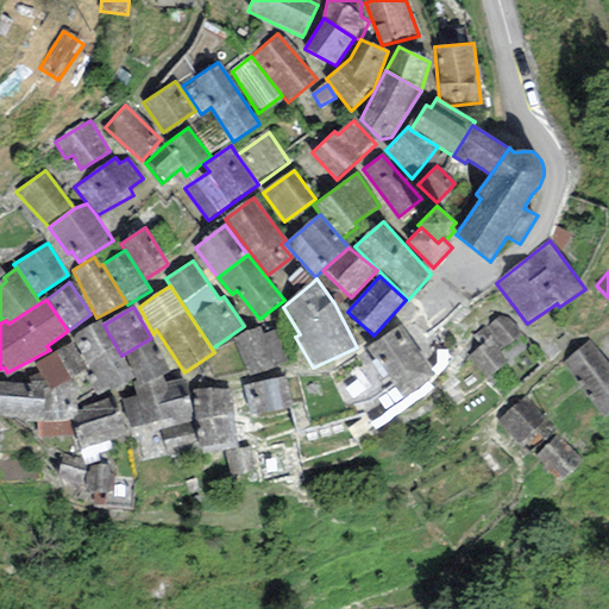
[(506,314),(488,326),(503,350),(520,338),(506,314)]
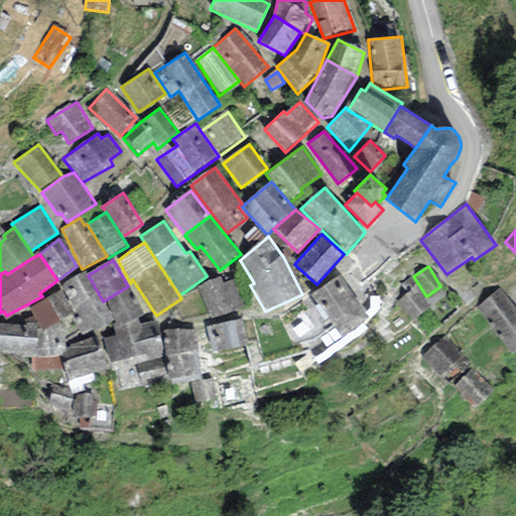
[(103,301),(88,275),(85,271),(60,284),(87,332),(94,328),(95,331),(114,320),(103,301)]
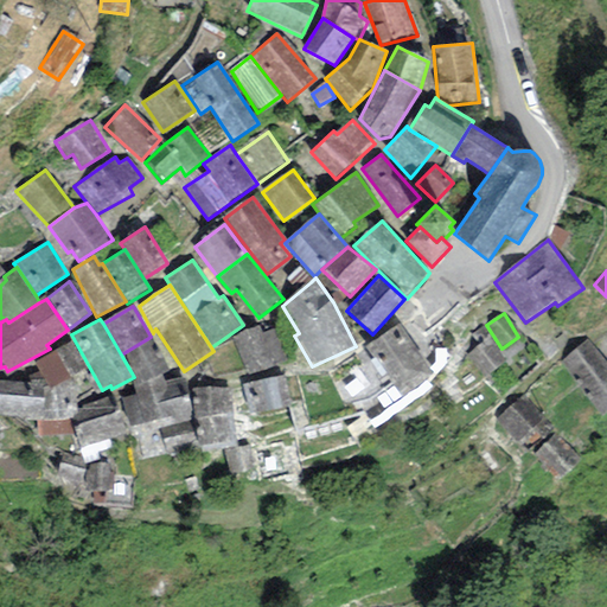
[(400,325),(364,346),(401,398),(432,372),(400,325)]
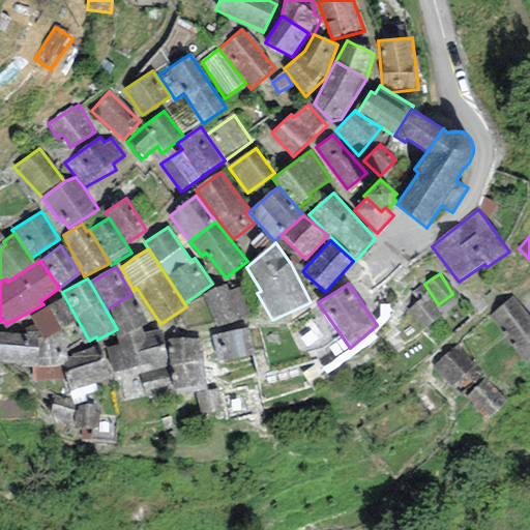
[(442,315),(420,285),(411,292),(418,302),(407,311),(421,330),(442,315)]
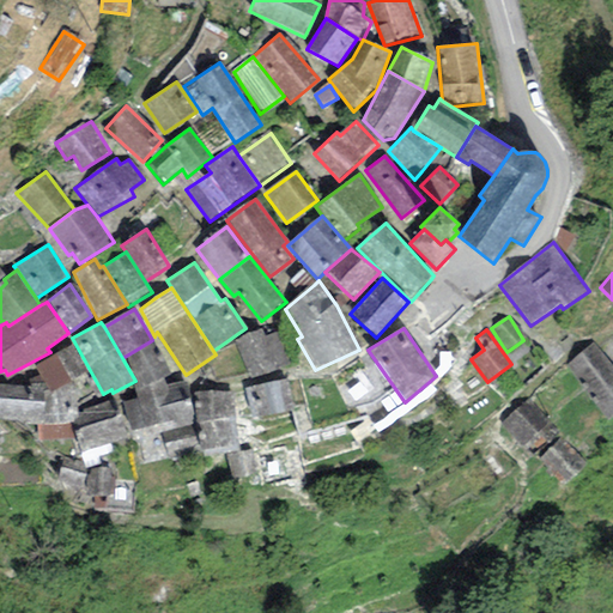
[(260,331),(236,341),(249,378),(289,365),(275,333),(263,337),(260,331)]
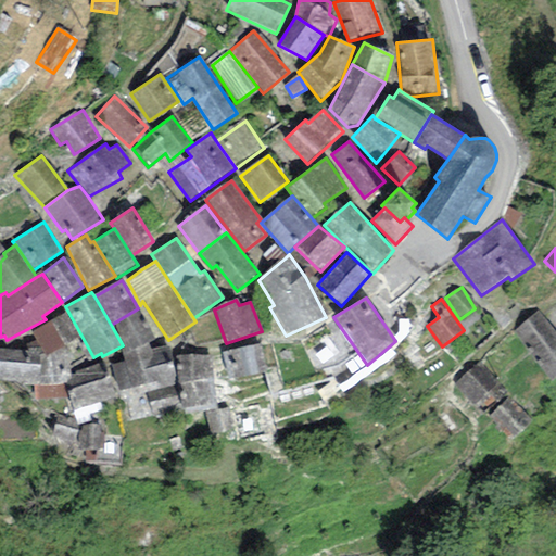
[(154,340),(138,308),(111,325),(123,345),(125,349),(119,352),(125,362),(127,364),(153,353),(151,349),(148,342),(154,340)]
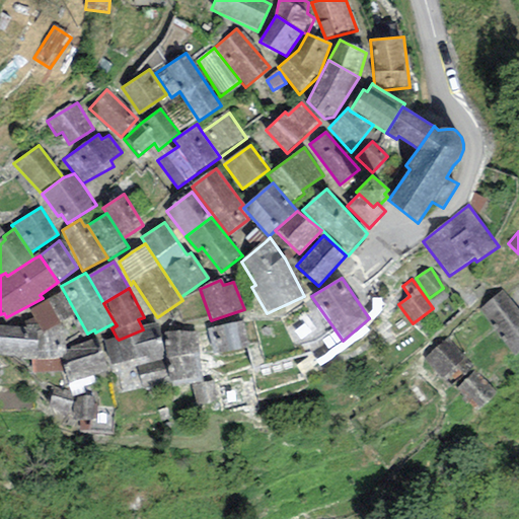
[(518,311),(502,290),(478,308),(516,355),(518,352),(518,311)]
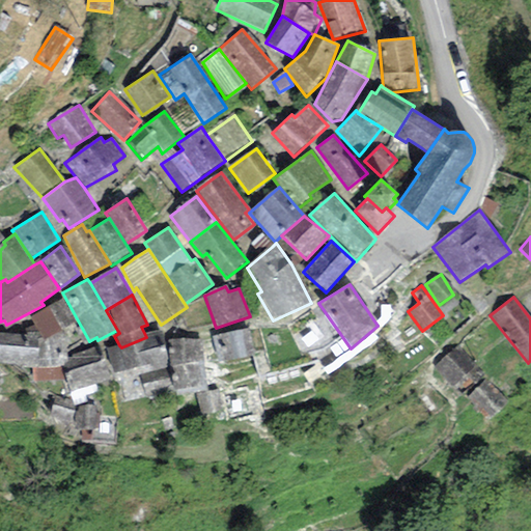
[(62,300),(31,318),(35,326),(38,333),(43,342),(75,323),(62,300)]
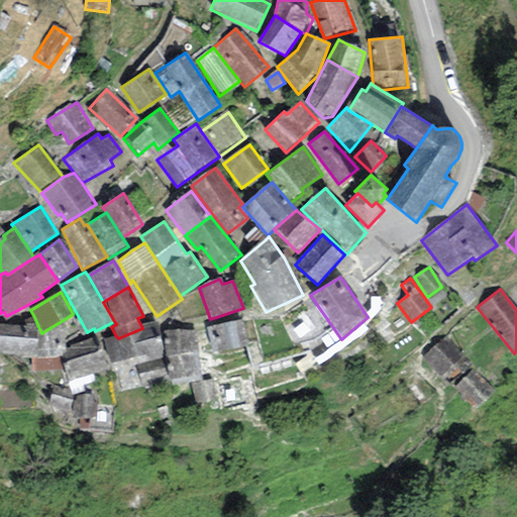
[(81,333),(73,314),(41,333),(36,333),(35,357),(31,357),(31,371),(63,369),(59,356),(67,353),(65,347),(62,342),(81,333)]
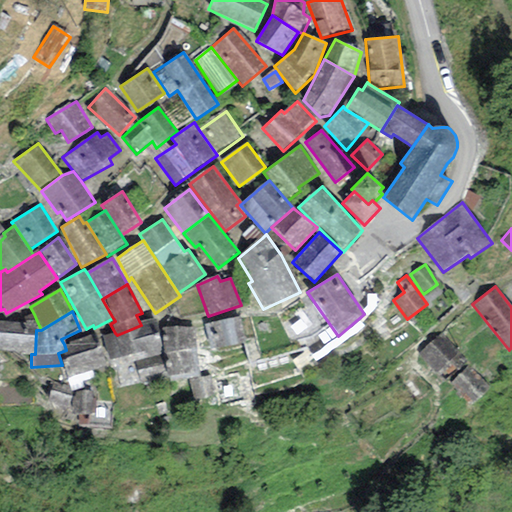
[(24,322),(0,321),(0,351),(31,354),(35,354),(36,330),(37,321),(34,314),(24,316),(24,322)]
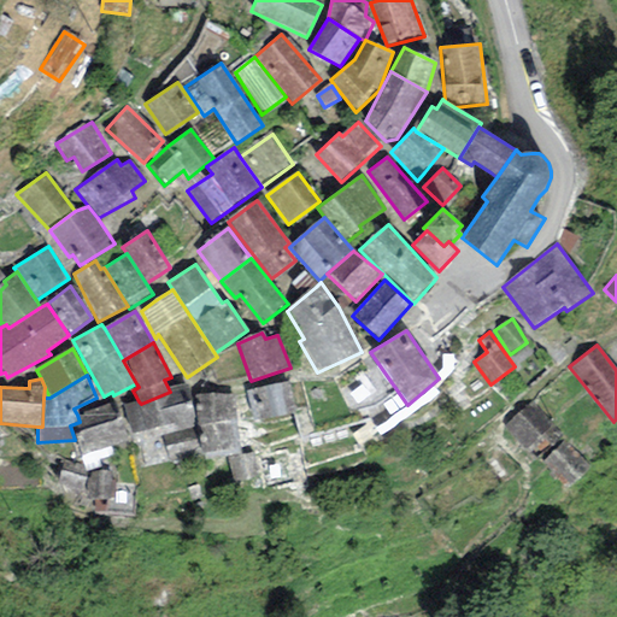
[(187,385),(168,387),(170,392),(141,404),(139,401),(123,405),(133,444),(137,444),(141,470),(169,463),(163,436),(194,429),(187,385)]
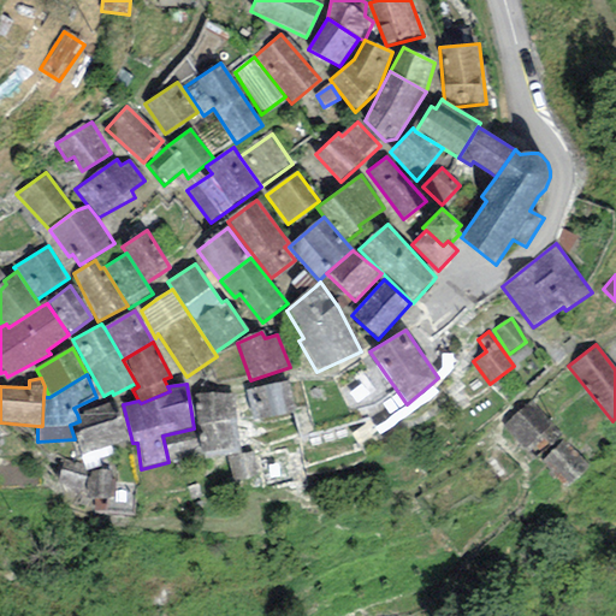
[(288,384),(246,391),(252,421),(294,414),(288,384)]
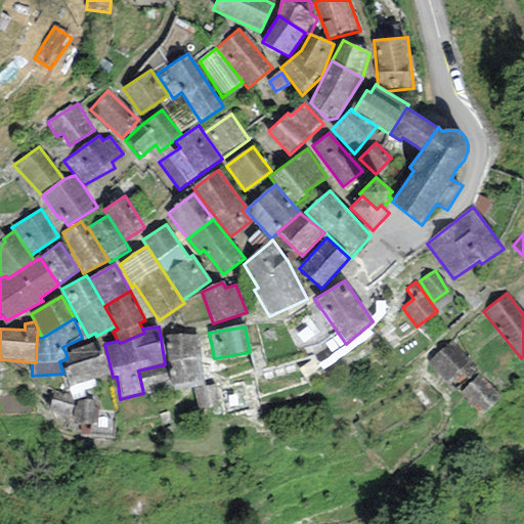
[(198,337),(166,333),(168,361),(200,359),(198,337)]
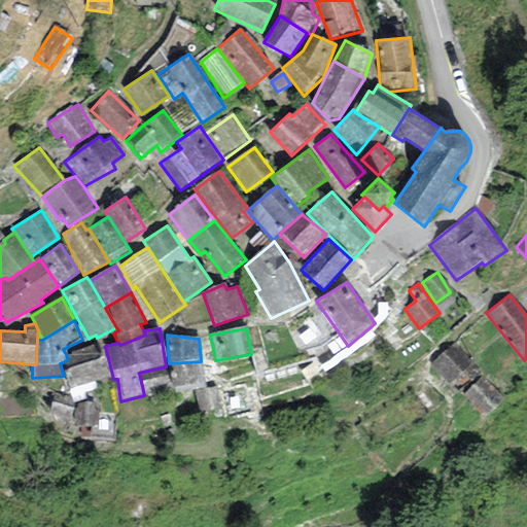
[(107,375),(95,343),(66,354),(68,360),(60,363),(64,376),(70,390),(107,375)]
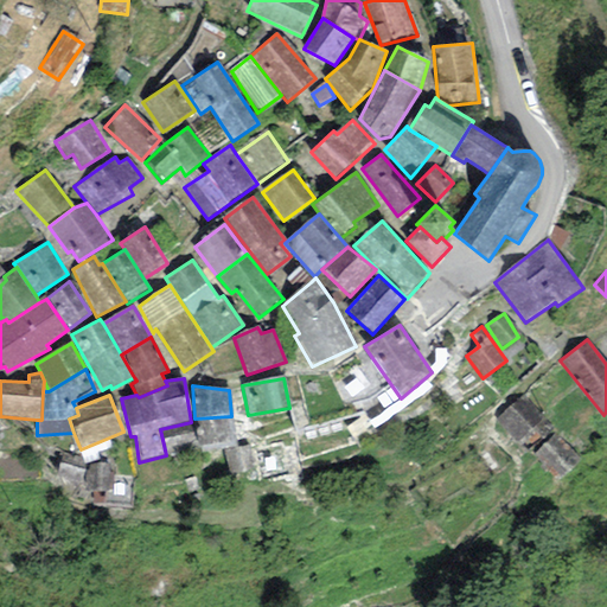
[(524,395),(496,417),(516,443),(544,421),(524,395)]
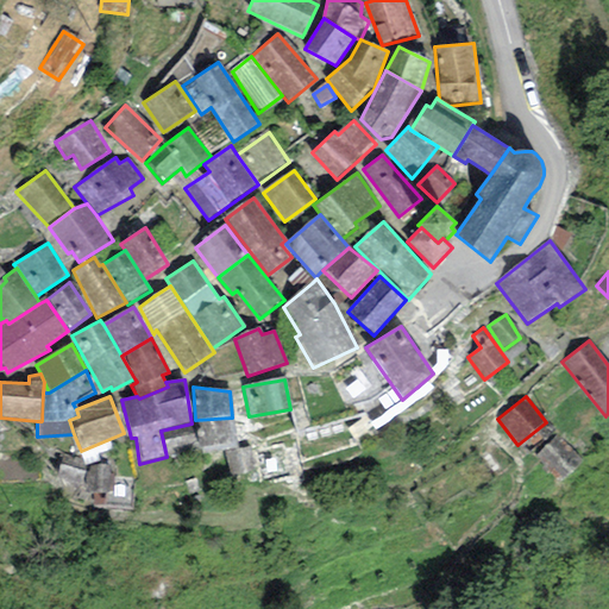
[(236,447),(232,418),(195,420),(201,454),(225,450),(236,447)]
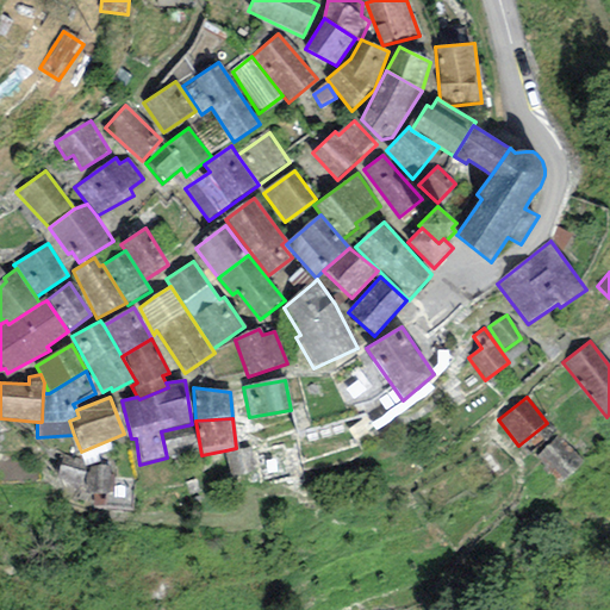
[(192,424),(161,431),(167,458),(198,450),(195,443),(192,424)]
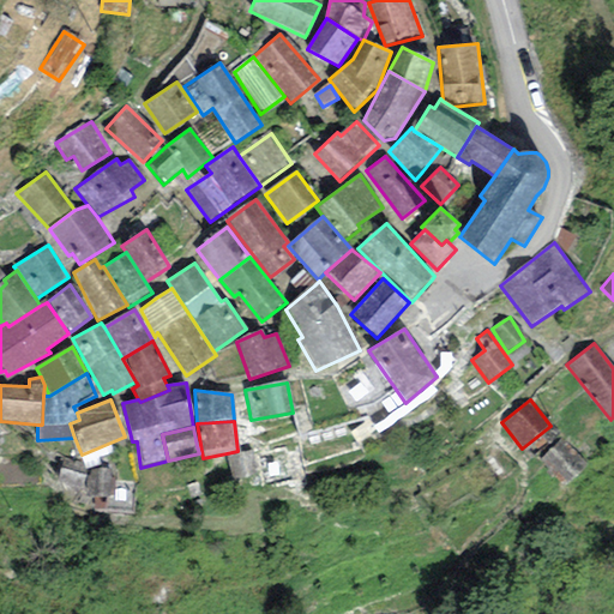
[(564,440),(540,461),(563,486),(585,467),(564,440)]
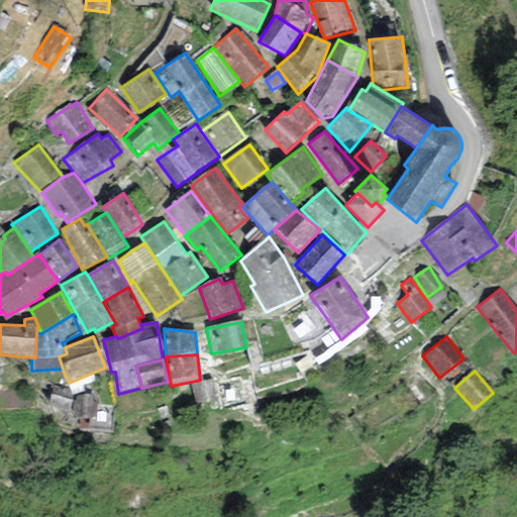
[(200,380),(191,382),(195,407),(217,403),(212,378),(200,380)]
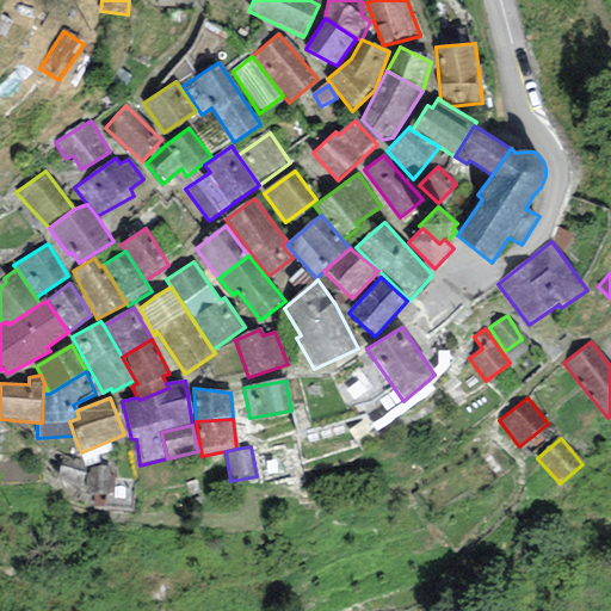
[(88,460),(63,456),(59,481),(85,486),(88,463),(88,460)]
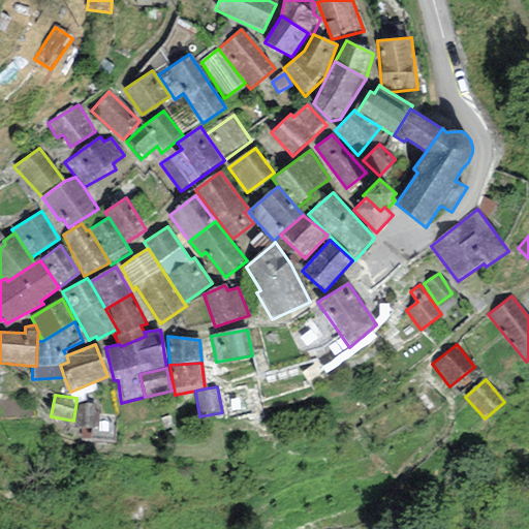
[(99,405),(76,401),(73,421),(72,427),(95,430),(99,405)]
